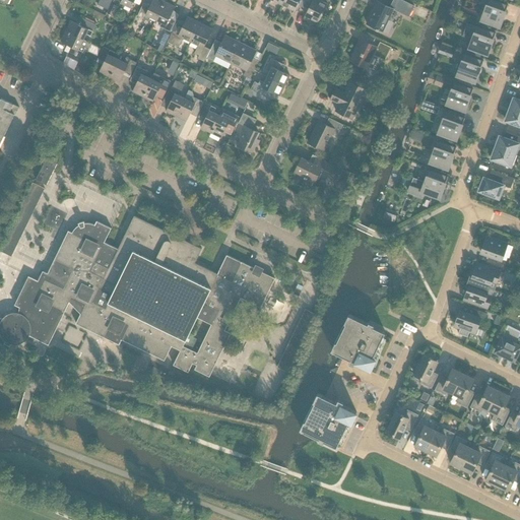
[(0,0),(0,143),(14,114),(15,115),(19,108),(1,99),(0,100),(0,0),(8,3),(9,0),(0,0)]
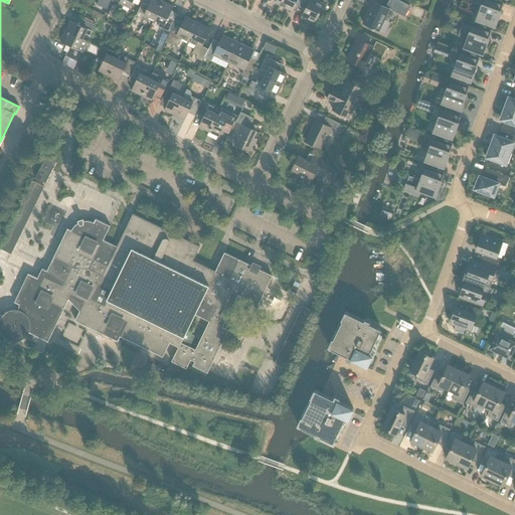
[(99,0),(97,5),(107,10),(111,0),(99,0)]
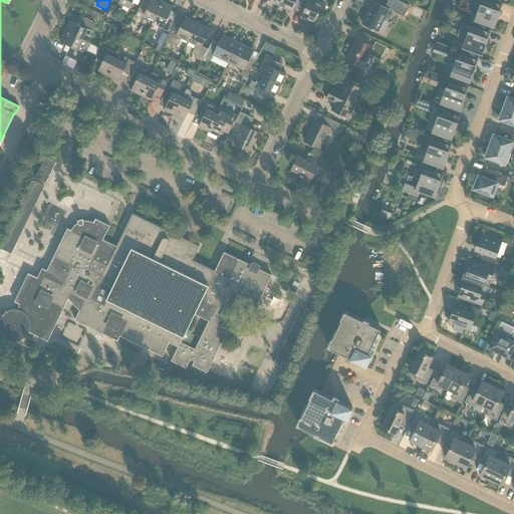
[(130,8),(133,0),(112,0),(106,13),(114,17),(119,8),(121,9),(123,5),(130,8)]
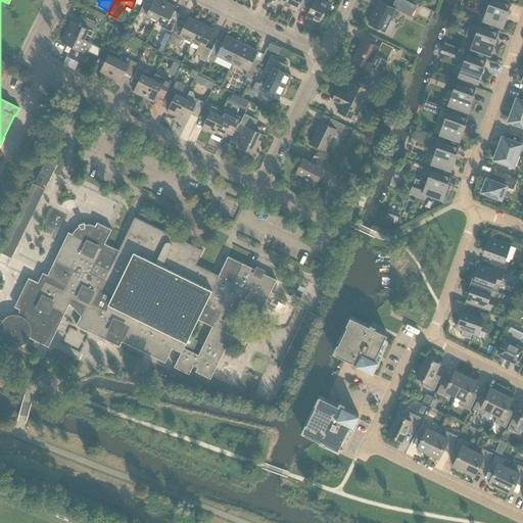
[(156,19),(165,2),(160,0),(153,0),(150,7),(144,4),(138,16),(149,21),(151,17),(156,19)]
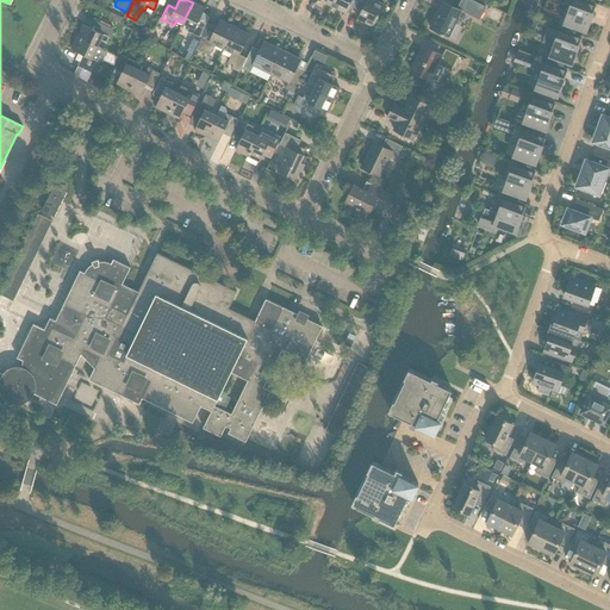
[(350,0),(358,4),(359,0),(334,0),(331,6),(344,13),(350,0)]
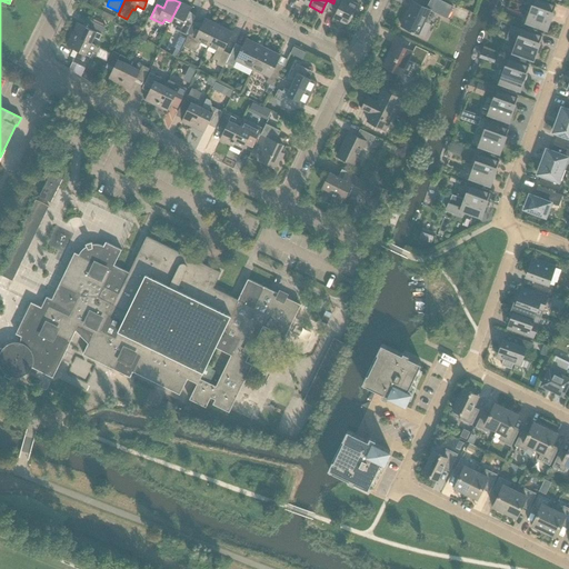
[(335,0),(333,3),(339,7),(333,18),(348,25),(359,5),(351,2),(352,0),(335,0)]
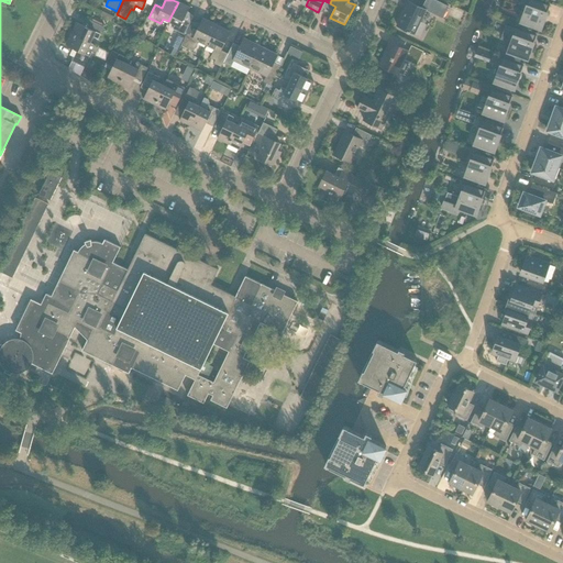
[(434,0),(426,0),(422,9),(409,2),(397,26),(414,34),(426,10),(442,19),(449,7),(434,0)]
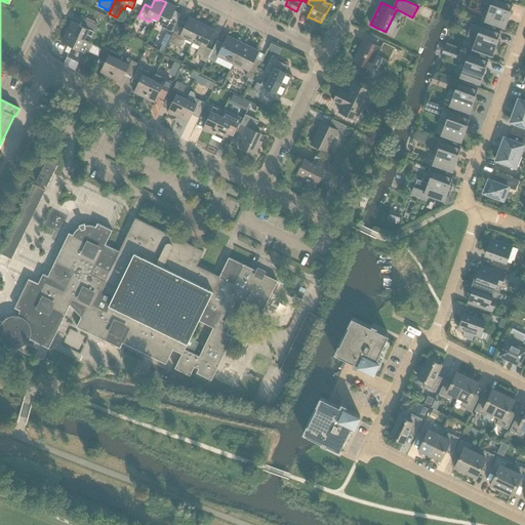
[(512,5),(497,0),(492,0),(485,19),(505,27),(513,5),(512,5)]
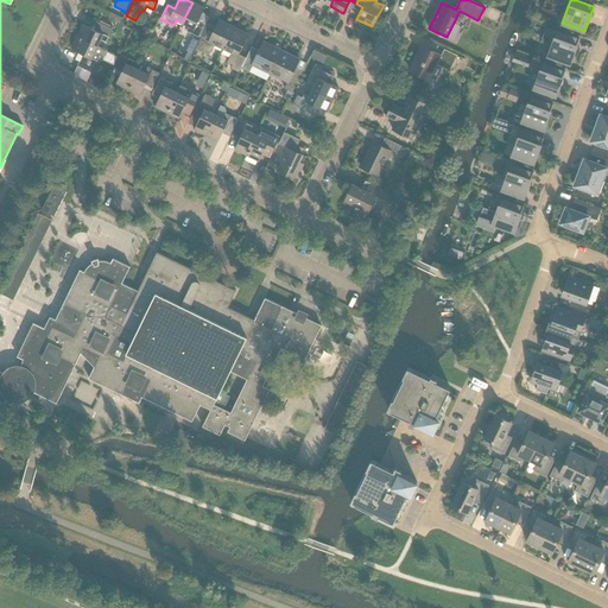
[(204,8),(192,2),(182,23),(189,26),(187,31),(200,38),(206,24),(198,20),(204,8)]
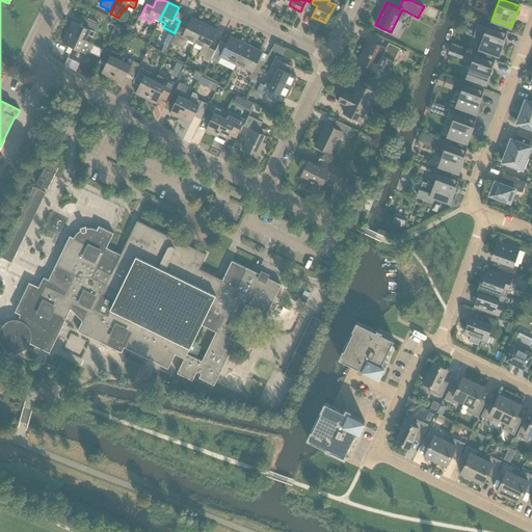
[(107,16),(98,11),(96,16),(105,20),(107,16)]
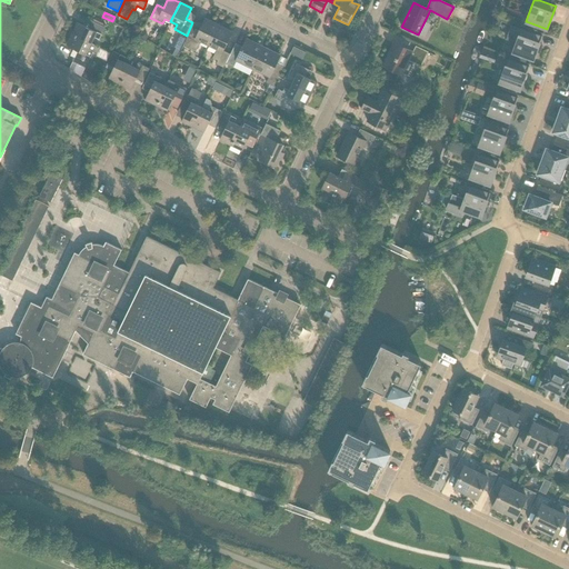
[(209,46),(218,27),(205,20),(196,38),(189,35),(182,47),(190,50),(191,48),(196,51),(200,41),(209,46)]
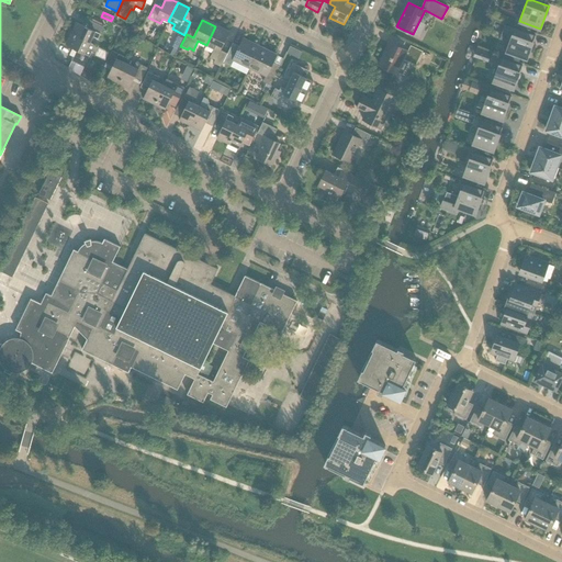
[(76,22),(70,36),(98,49),(99,47),(90,43),(93,36),(98,40),(103,27),(91,21),(88,27),(76,22)]
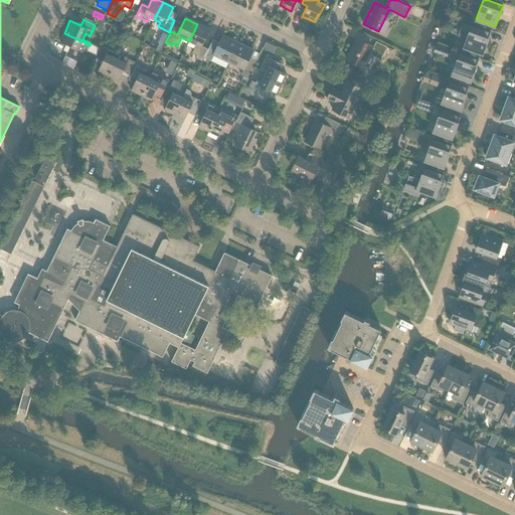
[(120,28),(125,31),(128,25),(123,23),(120,28)]
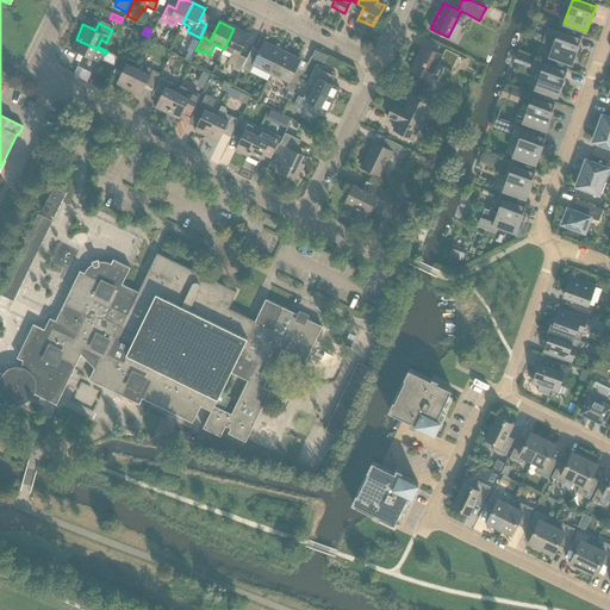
[(249,36),(234,29),(224,49),(232,54),(228,63),(234,66),(231,69),(240,73),(247,58),(240,55),(249,36)]
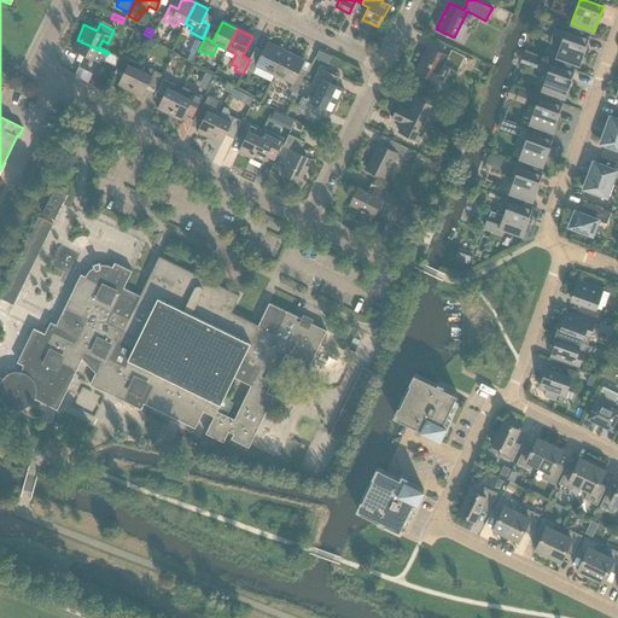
[(588,39),(566,31),(557,56),(579,64),(589,39),(588,39)]
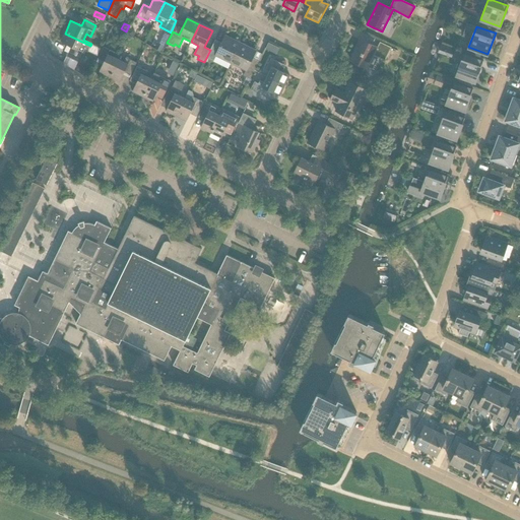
[(90,46),(65,34),(61,42),(71,46),(66,56),(78,62),(85,48),(88,50),(90,46)]
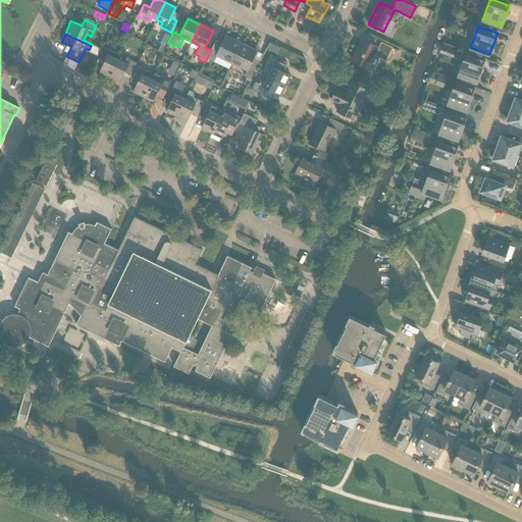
[(217,56),(232,63),(242,44),(226,37),(222,44),(216,41),(207,58),(214,61),(217,56)]
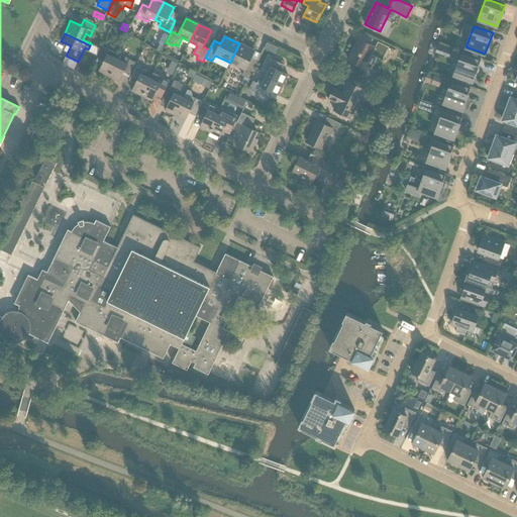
[(396,50),(389,47),(378,42),(375,48),(356,39),(347,59),(365,67),(371,55),(383,61),(388,50),(395,54),(396,50)]
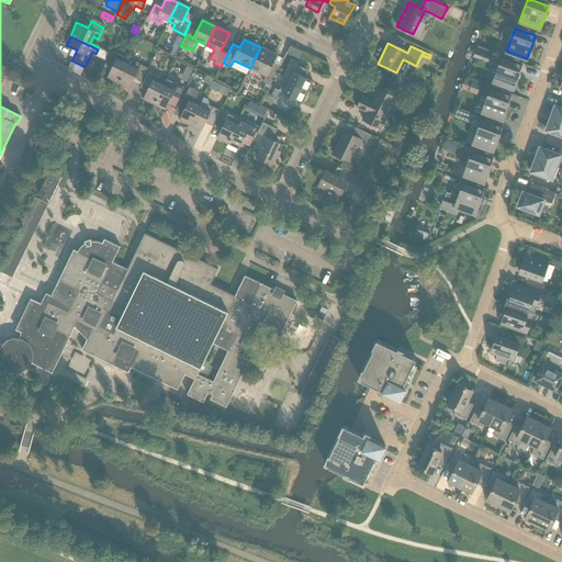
[(260,47),(250,68),(266,76),(262,81),(270,86),(280,66),(272,63),(277,55),(260,47)]
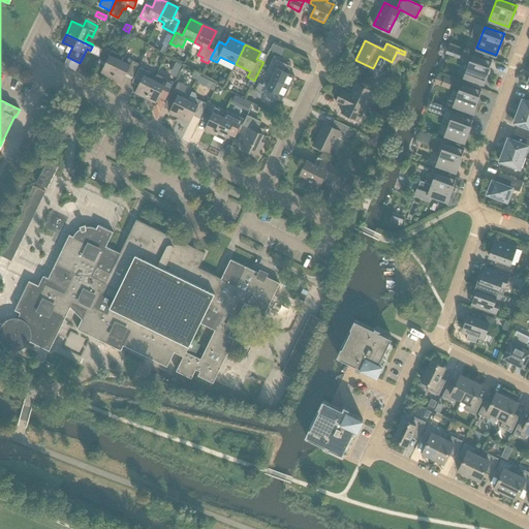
[(112,79),(120,61),(114,58),(117,53),(105,48),(99,60),(105,63),(100,73),(112,79)]
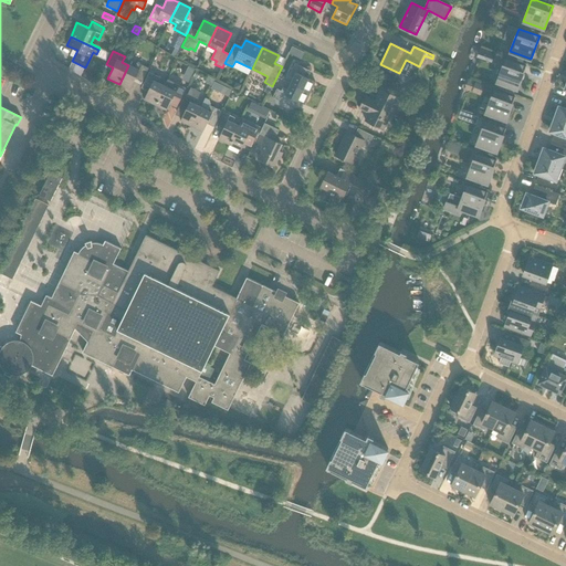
[(480,52),(479,59),(494,62),(495,55),(480,52)]
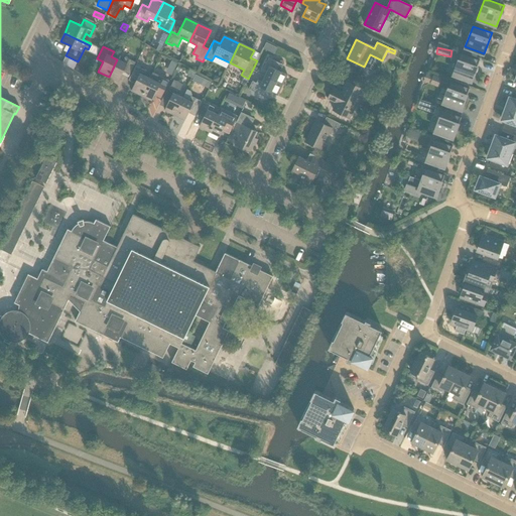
[(479,60),(461,53),(453,75),(472,82),(480,60),(479,60)]
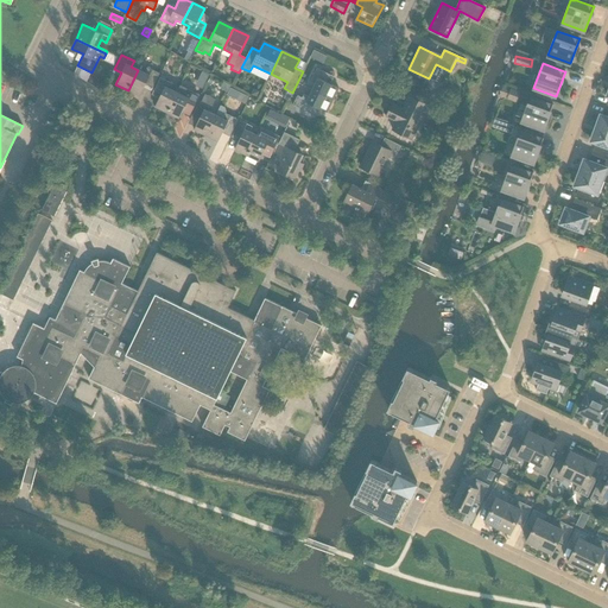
[(145,73),(138,70),(128,90),(140,95),(146,83),(153,87),(160,74),(147,68),(145,73)]
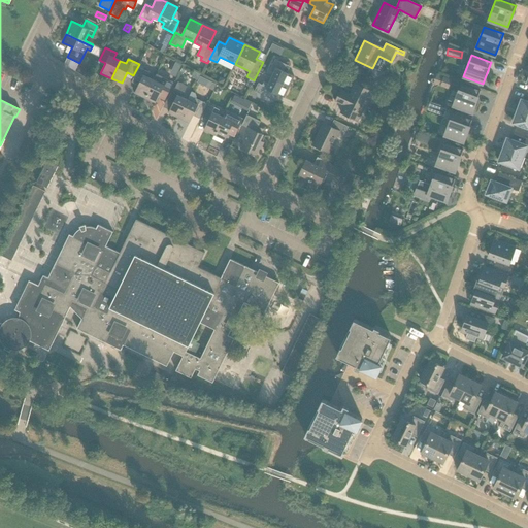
[(271,78),(289,87),(294,76),(284,71),(287,65),(274,59),(269,70),(274,72),(271,78)]
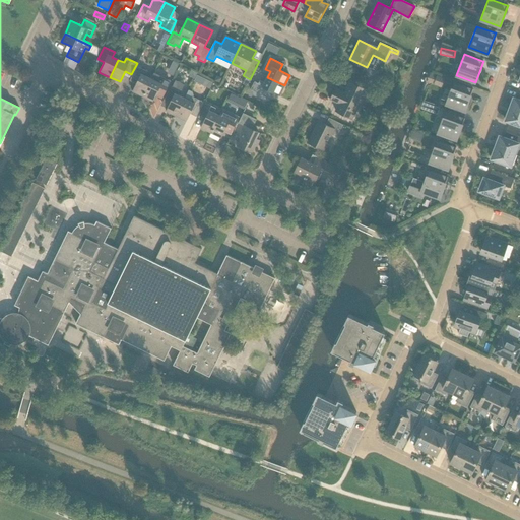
[(180,62),(174,60),(171,65),(177,68),(180,62)]
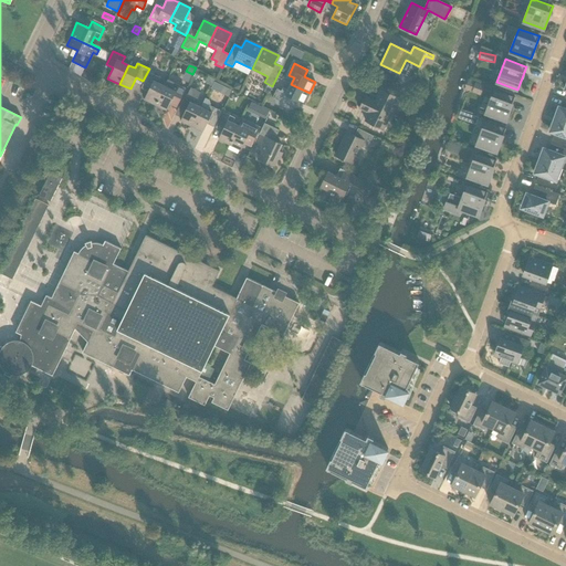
[(156,105),(165,86),(158,83),(160,79),(149,72),(143,85),(149,88),(144,100),(156,105)]
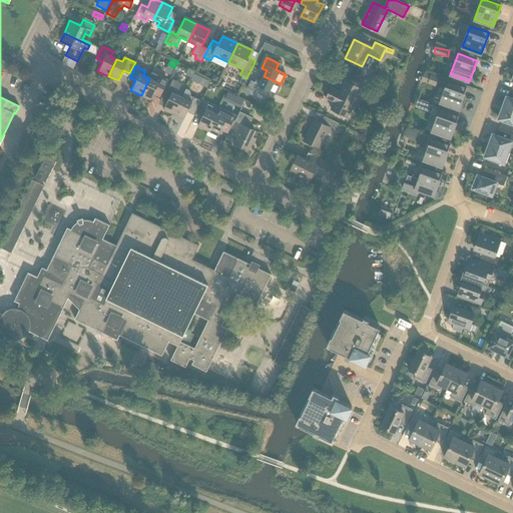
[(191,80),(198,84),(201,77),(194,74),(191,80)]
